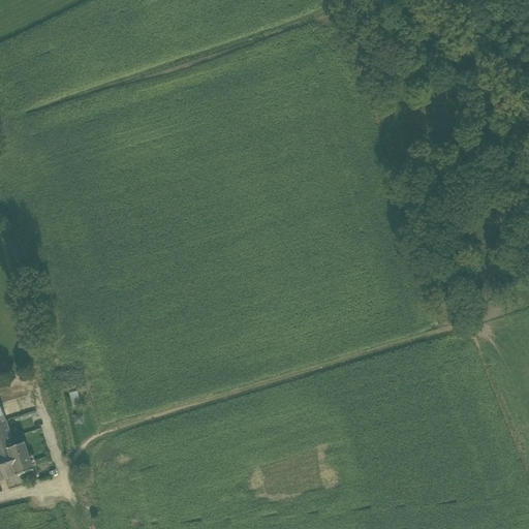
[(78,392),(69,394),(72,408),(82,406),(78,392)]
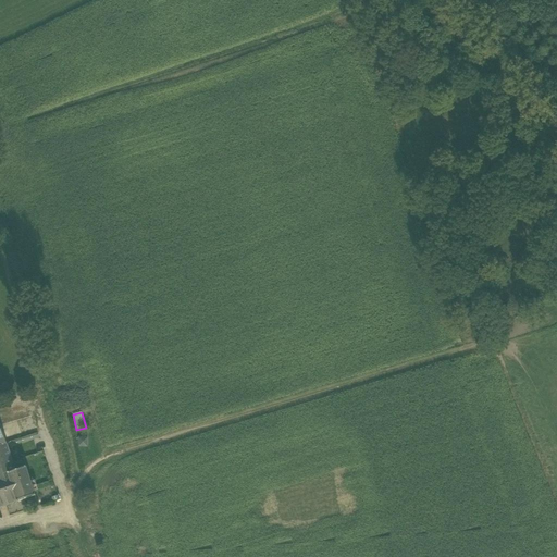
[(78,436),(78,447),(88,447),(88,437),(78,436)]
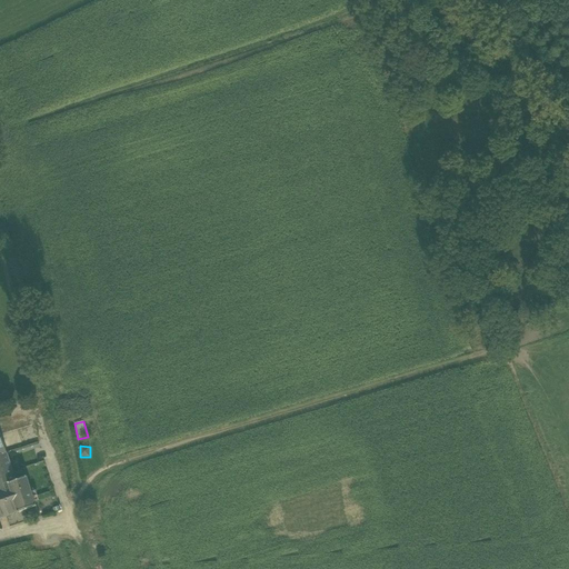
[(0,479),(15,476),(7,452),(0,455),(0,479)]
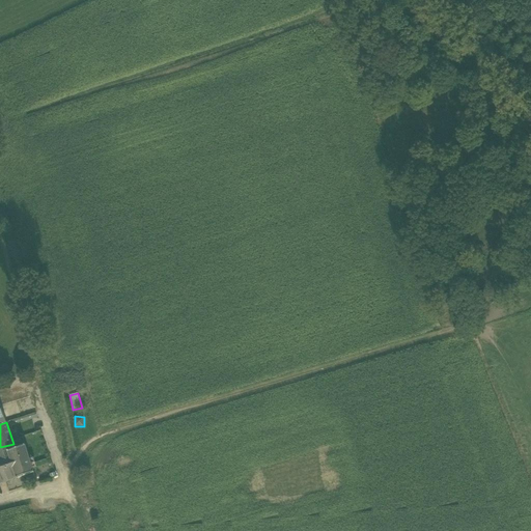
[(0,483),(17,478),(8,450),(15,448),(14,444),(0,447),(0,483)]
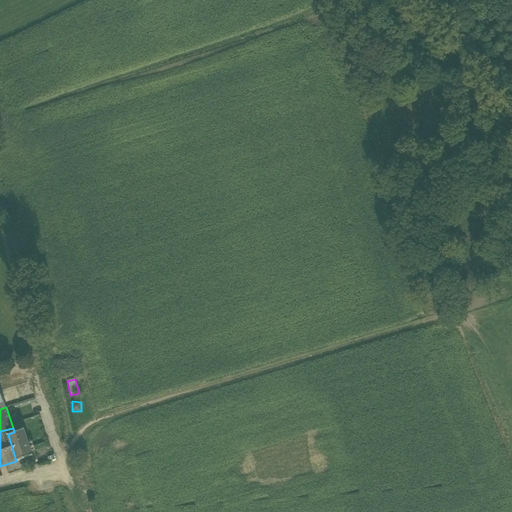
[(24,429),(14,432),(8,434),(16,461),(33,456),(24,429)]
